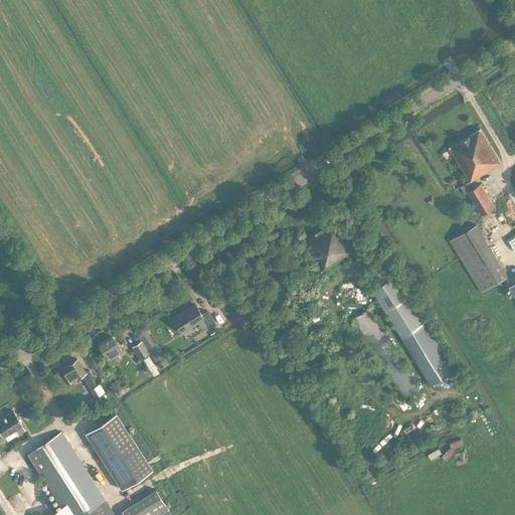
[(471,181),(502,162),(480,128),(450,147),(471,181)]
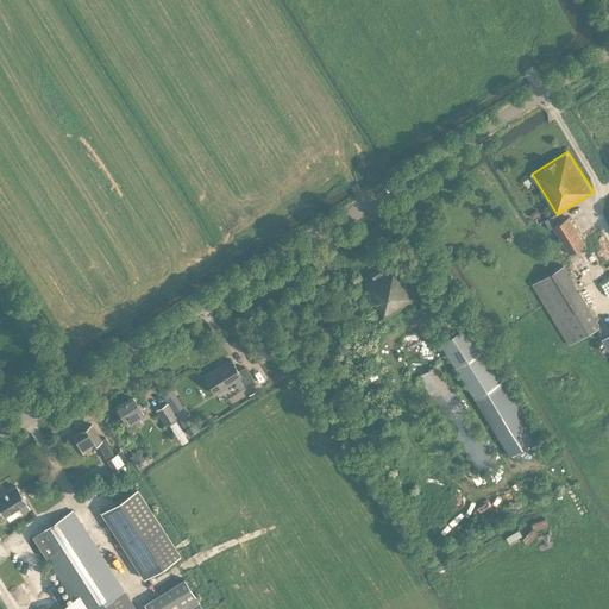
[(556,213),(546,218),(551,226),(560,220),(556,213)]
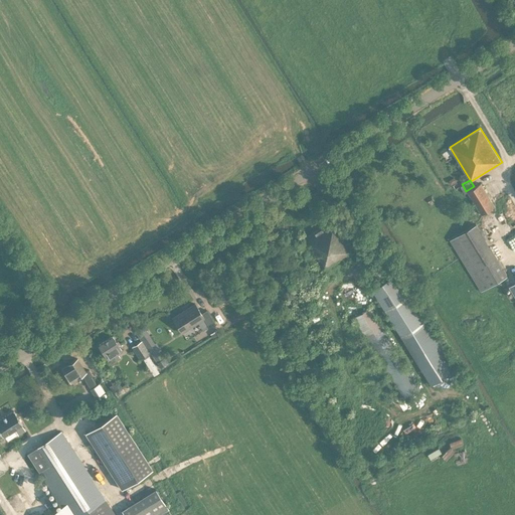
[(481,214),(495,206),(481,183),(467,191),(481,214)]
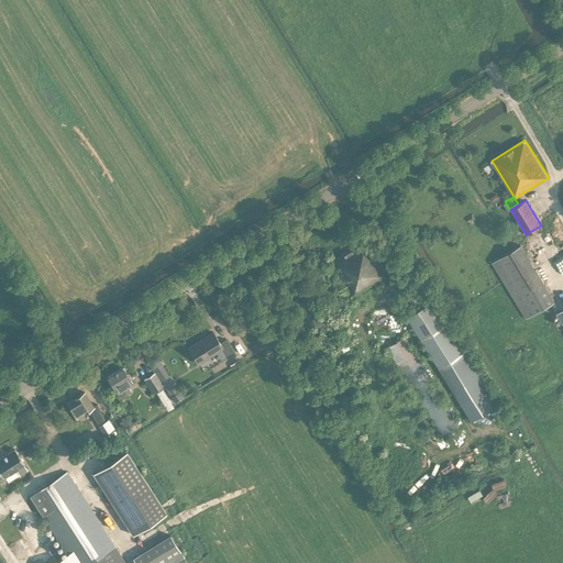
[(330,261),(353,298),(379,282),(378,280),(388,275),(366,239),(330,261)]
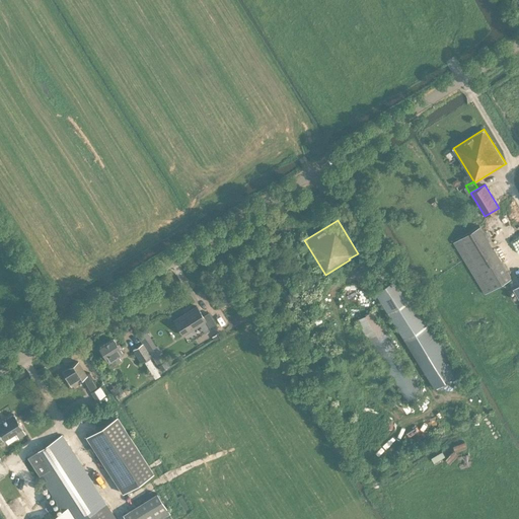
[(453,241),(486,293),(512,277),(480,225),(453,241)]
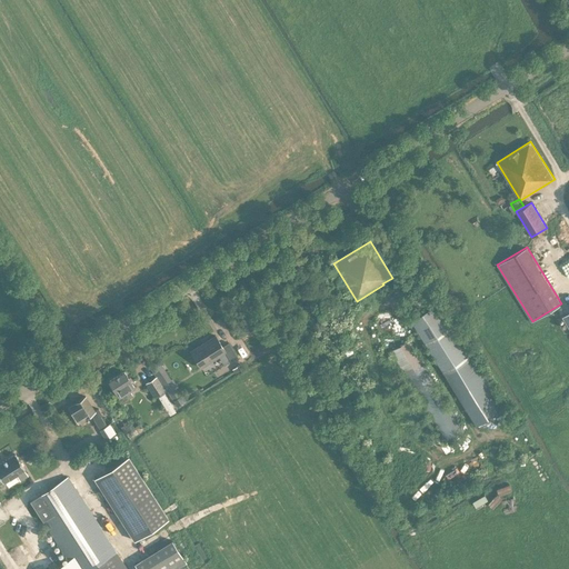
[(405,297),(413,312),(428,302),(419,288),(405,297)]
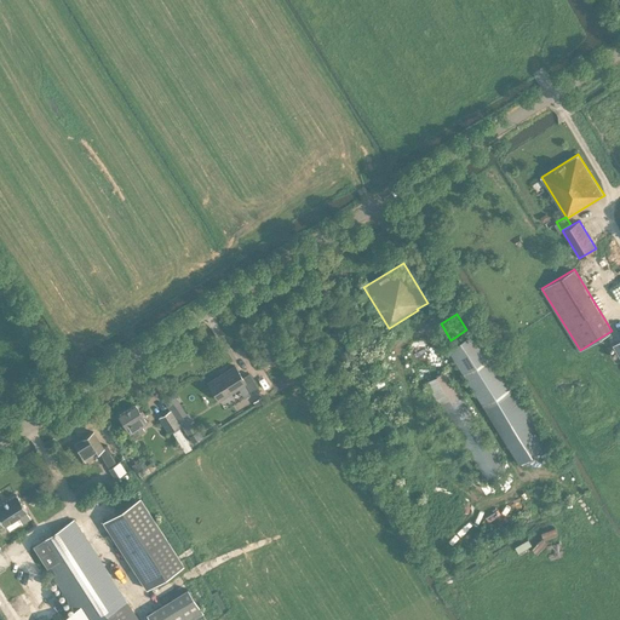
[(481,328),(449,348),(520,464),(552,443),(481,328)]
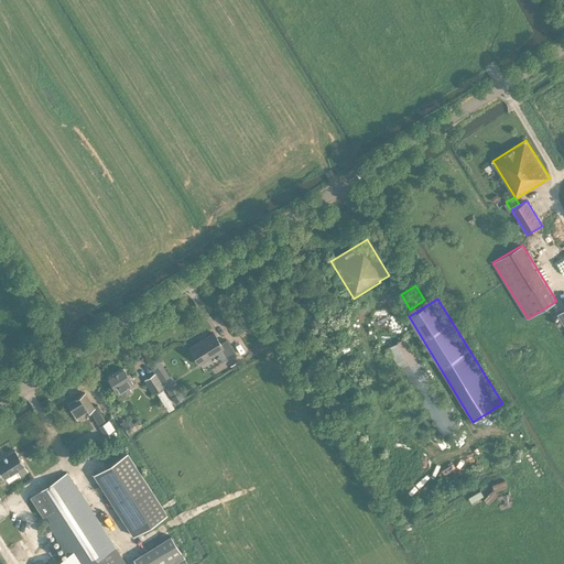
[(188,347),(199,365),(223,349),(228,357),(235,354),(226,339),(220,343),(214,332),(188,347)]
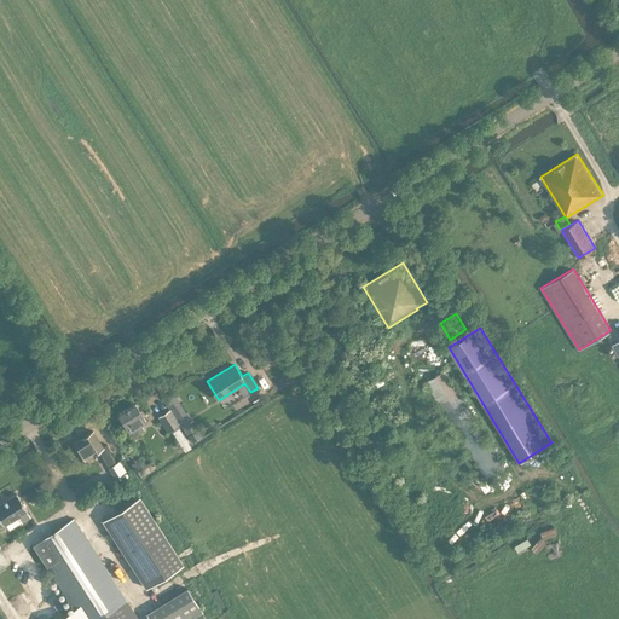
[(424,381),(476,464),(486,480),(507,468),(445,369),(424,381)]
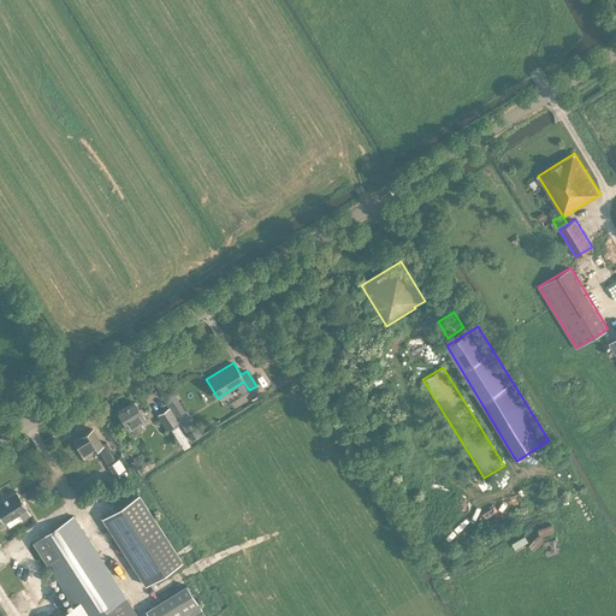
[(188,432),(195,427),(178,401),(170,407),(188,432)]
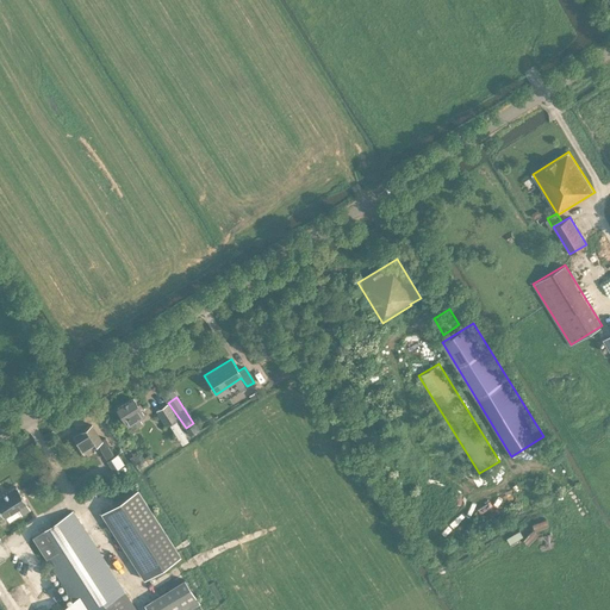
[(116,409),(128,427),(135,422),(137,427),(142,424),(139,419),(144,416),(134,398),(116,409)]
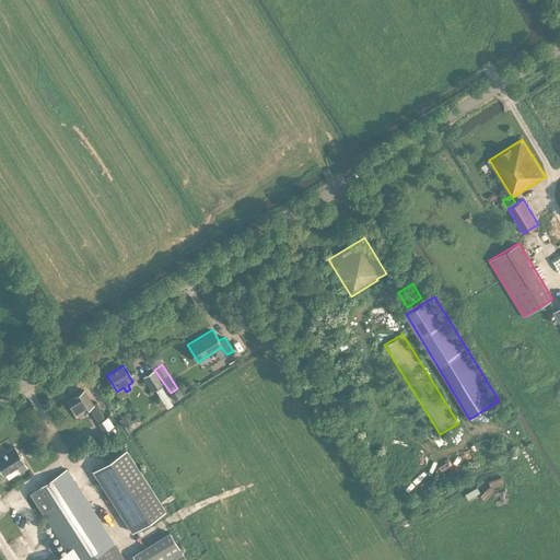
[(152,391),(162,384),(153,370),(143,376),(152,391)]
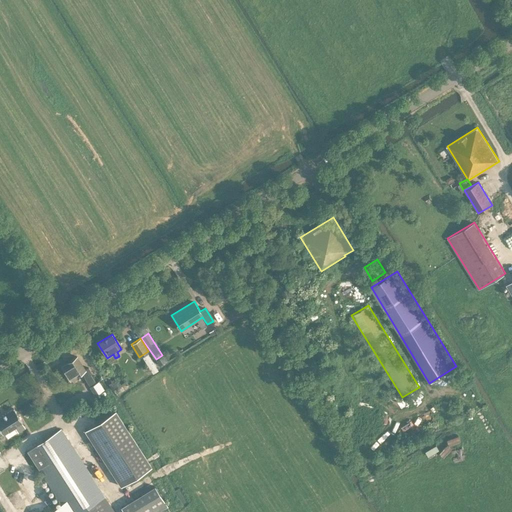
[(157,370),(157,369),(147,354),(142,357),(152,373),(157,370)]
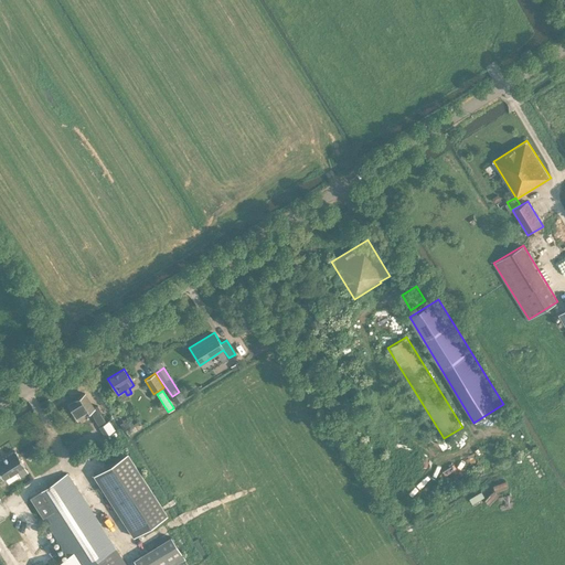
[(98,424),(104,420),(99,412),(102,411),(97,405),(94,407),(84,392),(67,404),(77,419),(84,416),(83,415),(89,411),(93,416),(98,424)]
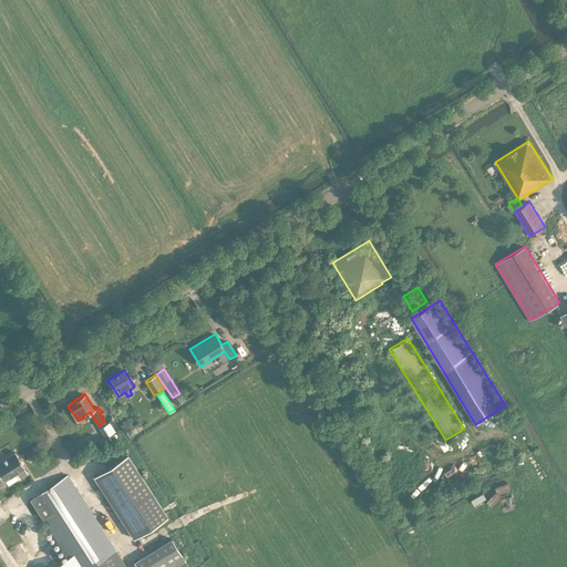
[(182,394),(173,399),(177,405),(185,400),(182,394)]
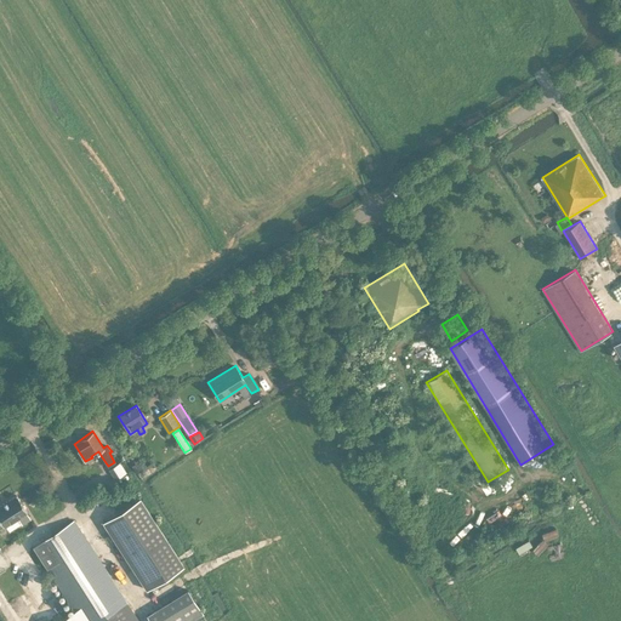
[(135,462),(135,463),(138,469),(140,472),(147,467),(144,463),(143,462),(143,461),(142,461),(141,460),(140,460),(138,460),(137,460),(137,461),(136,461),(135,461),(135,462)]
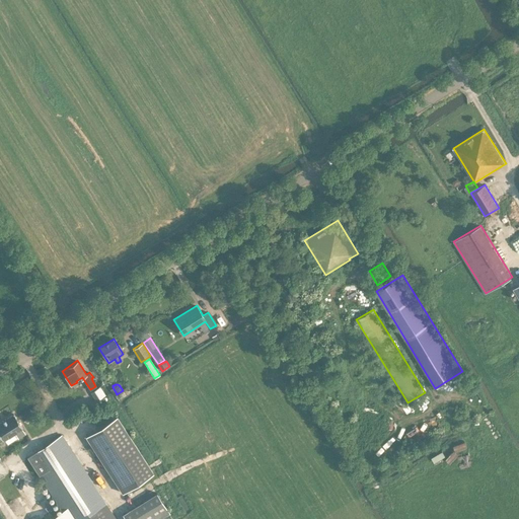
[(98,387),(91,391),(94,397),(101,393),(98,387)]
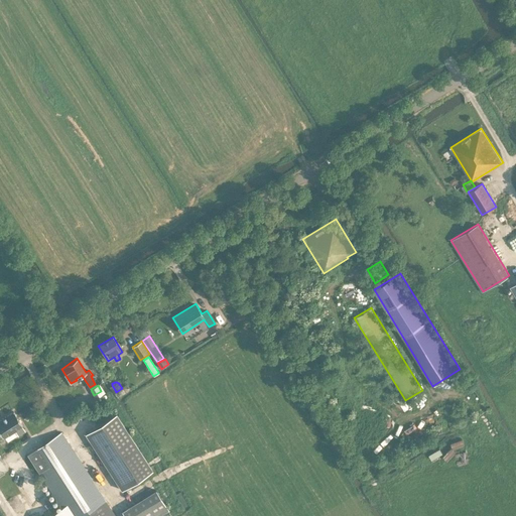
[(0,419),(0,432),(3,437),(15,430),(18,435),(25,430),(22,425),(13,411),(0,419)]
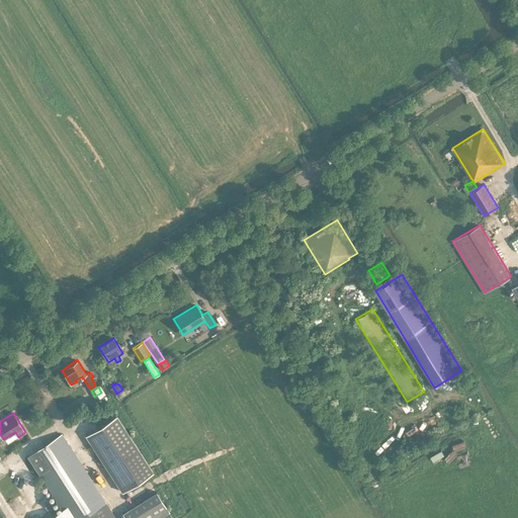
[(116,415),(85,435),(121,492),(153,471),(116,415)]
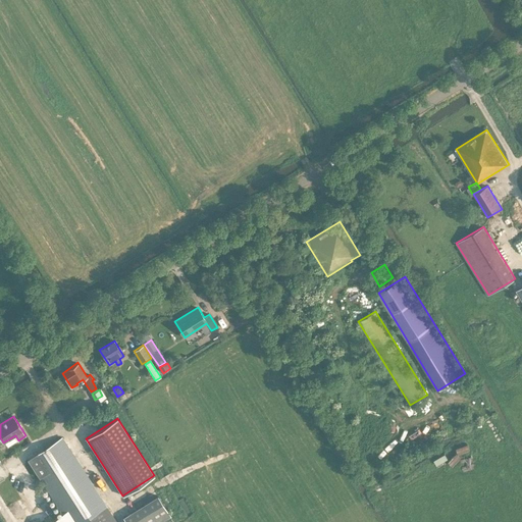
[(116,521),(62,437),(28,460),(62,513),(48,521),(116,521)]
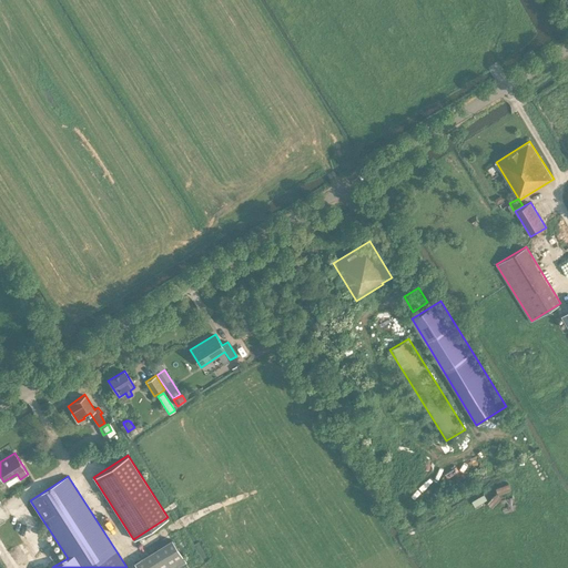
[(137,567),(176,567),(186,563),(171,539),(134,563),(137,567)]
